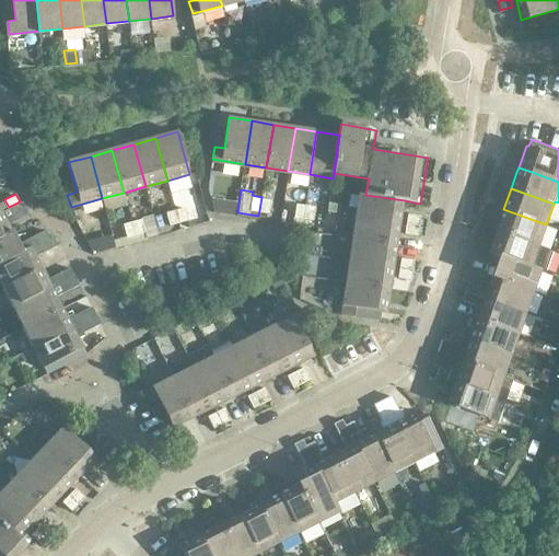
[(358,217),(402,223),(405,200),(365,195),(361,194),(358,217)]
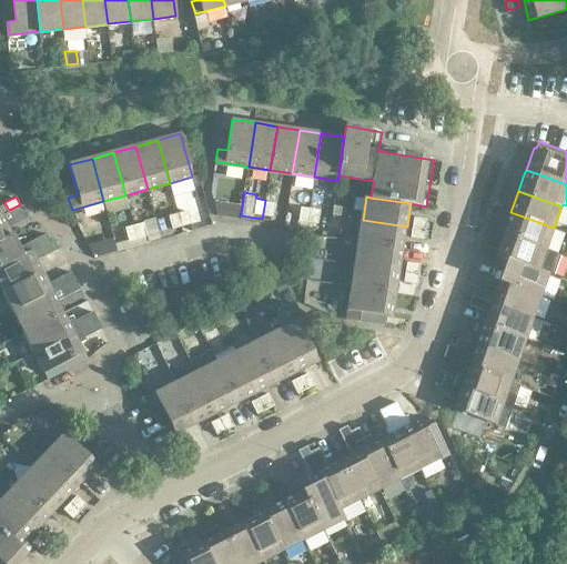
[(263,213),(273,214),(275,201),(265,200),(263,213)]
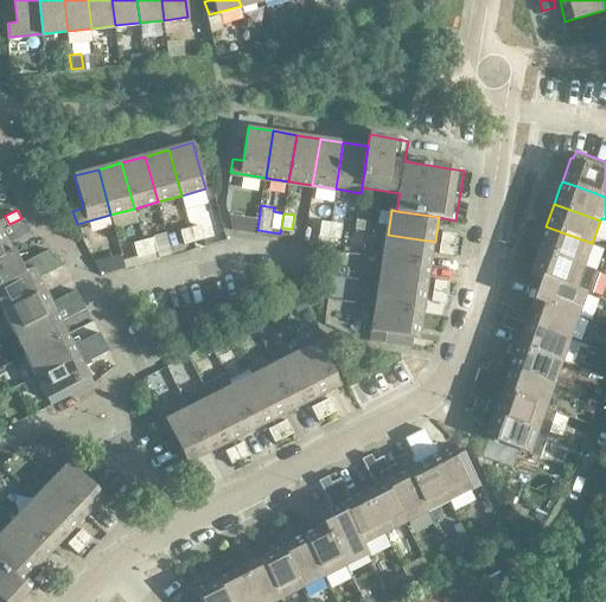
[(21,218),(10,224),(14,234),(26,228),(21,218)]
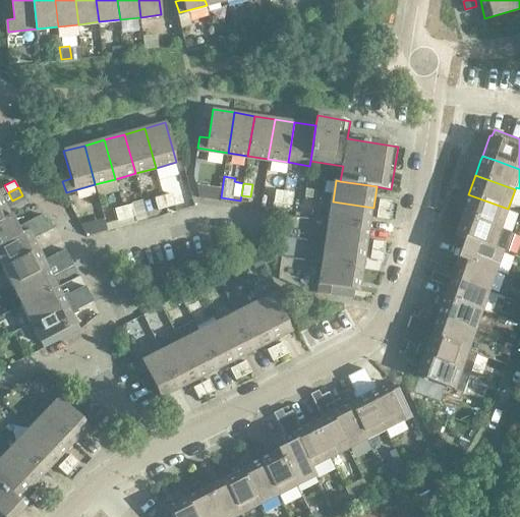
[(282,202),(284,189),(276,187),(274,200),(282,202)]
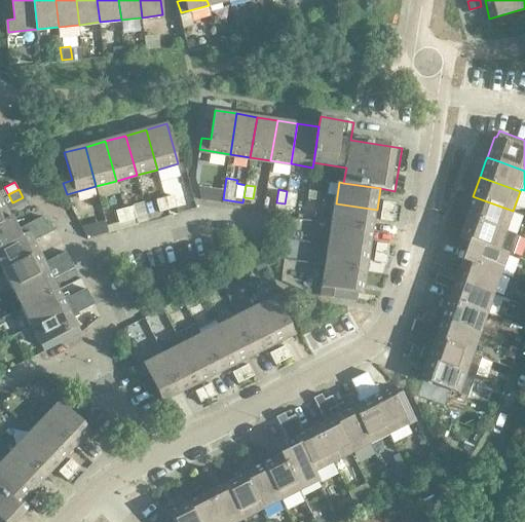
[(287,191),(285,203),(295,204),(296,192),(287,191)]
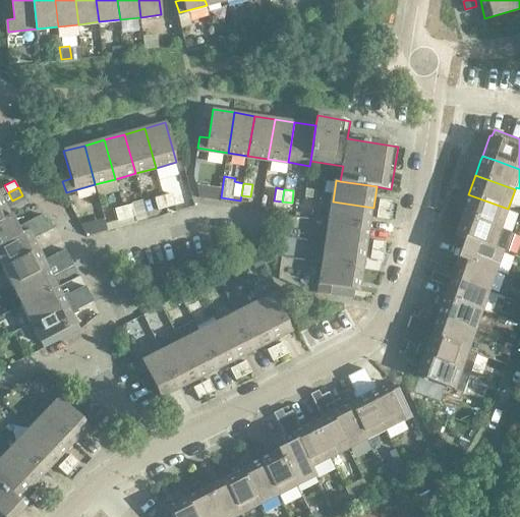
[(163,193),(167,206),(175,203),(172,191),(163,193)]
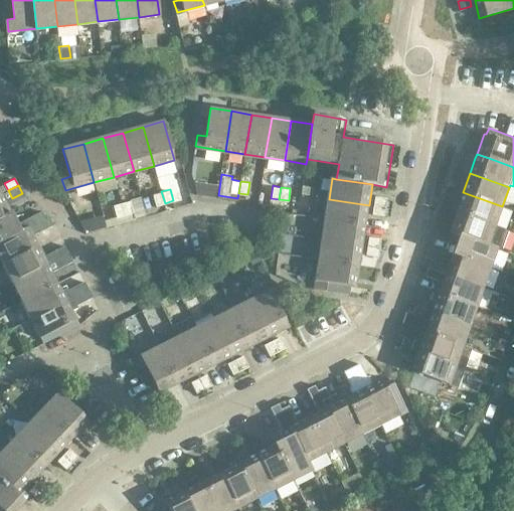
[(165,203),(161,191),(153,193),(156,205),(165,203)]
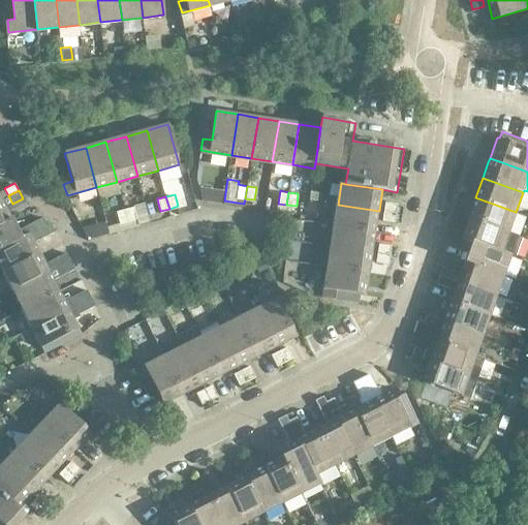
[(468,218),(508,232),(516,212),(475,197),(468,218)]
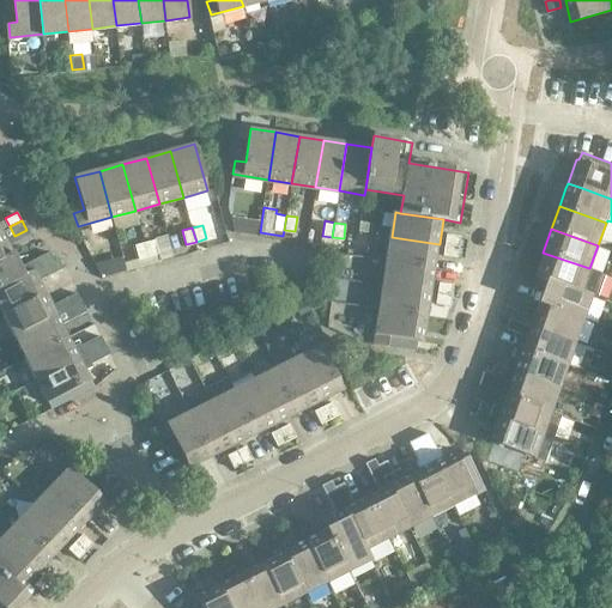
[(0,259),(14,253),(2,230),(0,231),(0,259)]
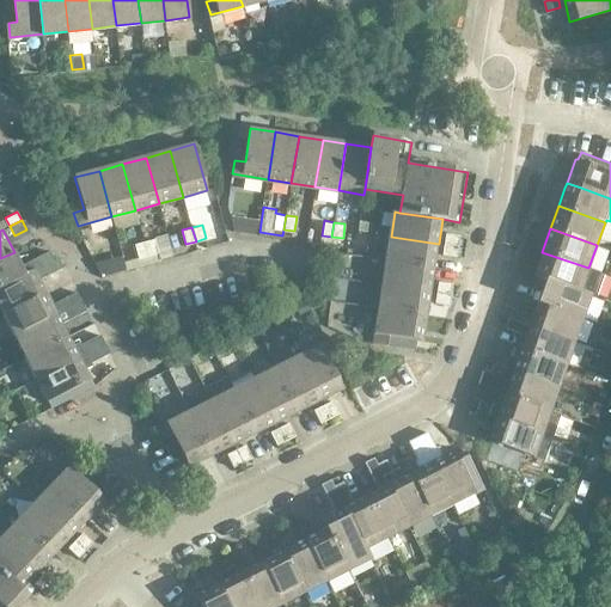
[(444,245),(458,247),(460,234),(446,232),(444,245)]
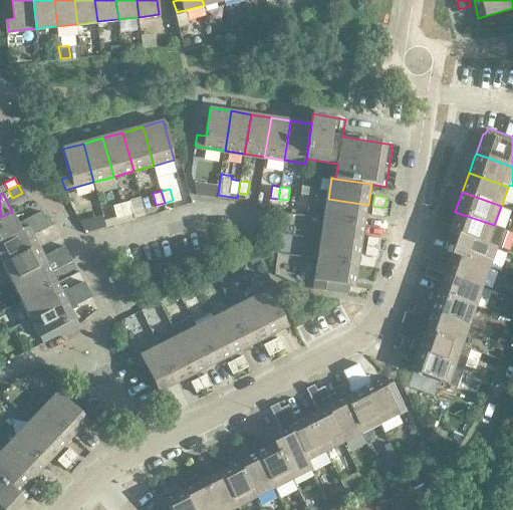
[(121,202),(124,214),(134,211),(130,199),(121,202)]
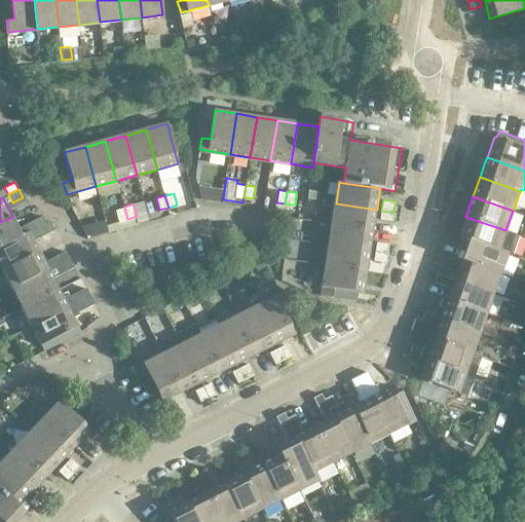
[(333,223),(374,230),(377,210),(336,203),(333,223)]
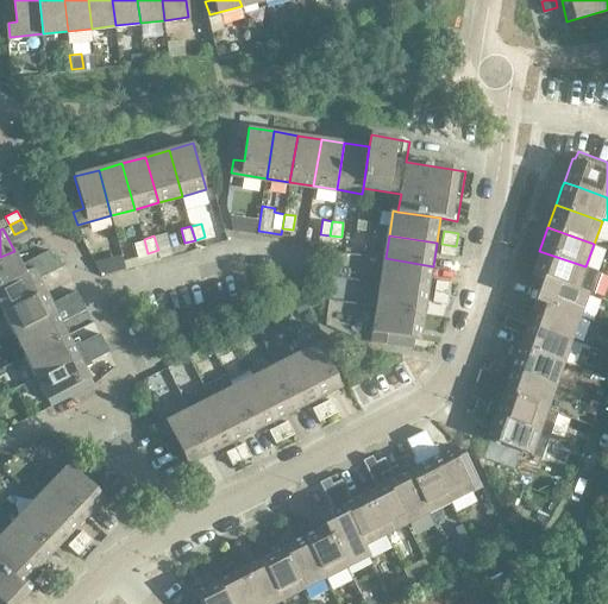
[(148,253),(144,239),(133,241),(138,256),(148,253)]
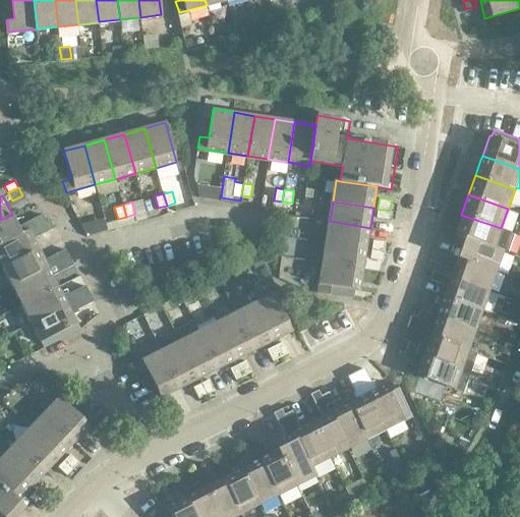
[(390,211),(378,209),(377,215),(389,217),(390,211)]
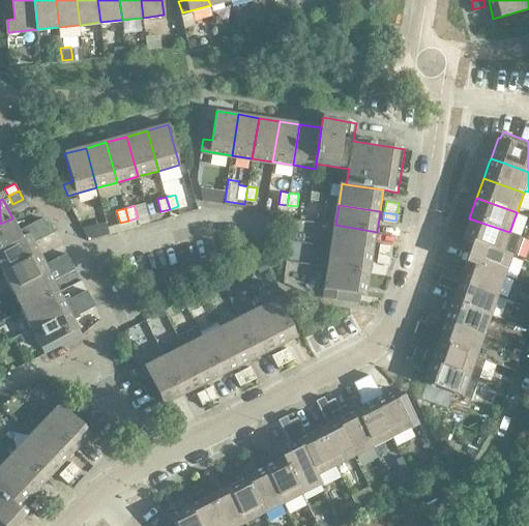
[(0,247),(22,237),(12,218),(0,224),(0,247)]
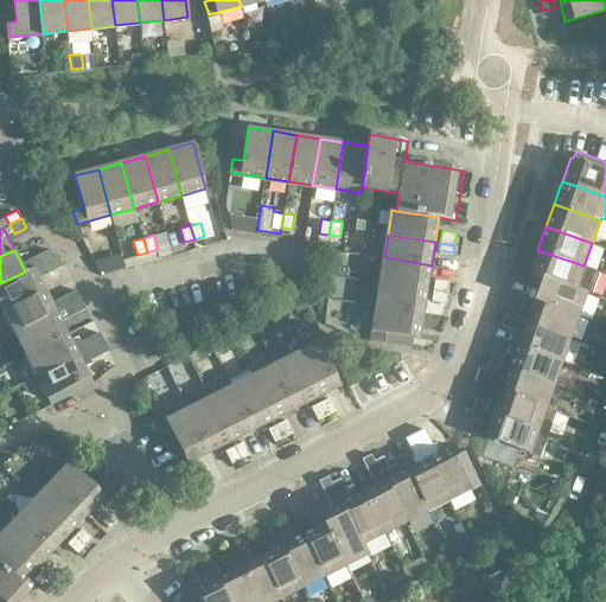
[(540,276),(575,289),(586,293),(591,294),(599,271),(584,266),(537,250),(530,273),(540,276)]
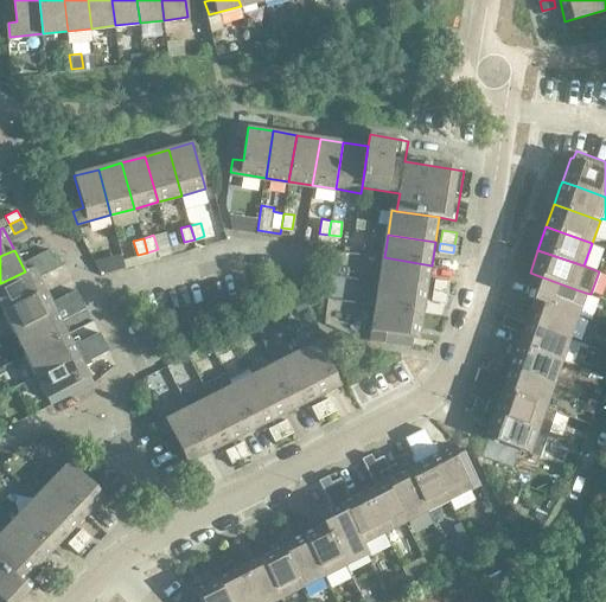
[(381,281),(427,289),(432,266),(384,257),(381,281)]
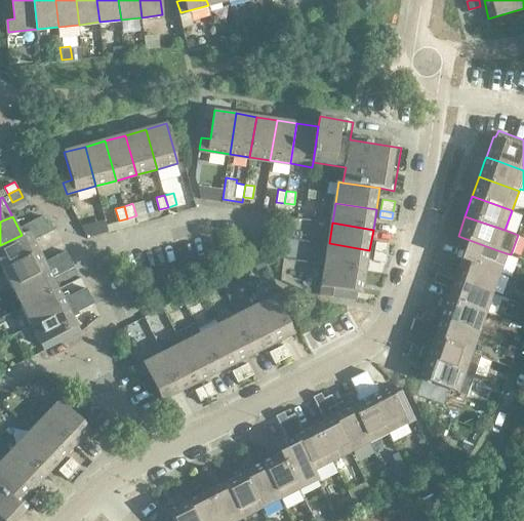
[(0,261),(4,268),(40,249),(31,231),(22,235),(0,245),(0,261)]
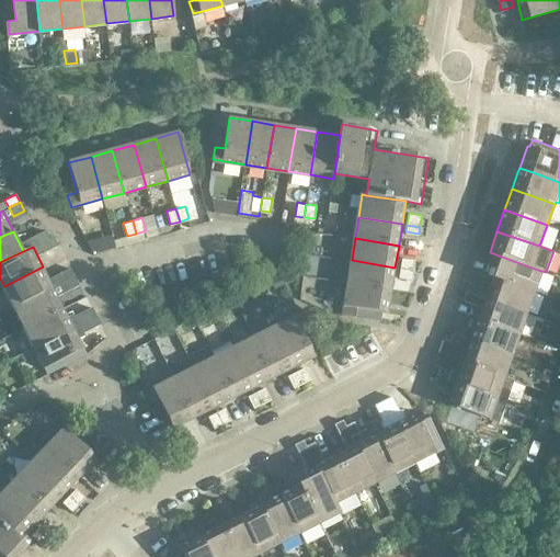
[(333,268),(336,252),(307,248),(304,263),(333,268)]
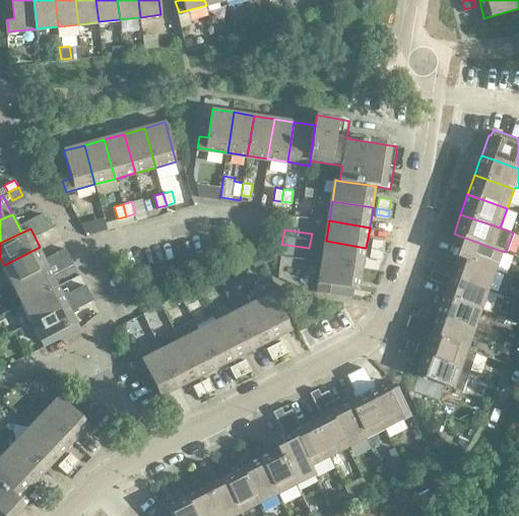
[(455,257),(495,271),(502,251),(493,248),(462,237),(455,257)]
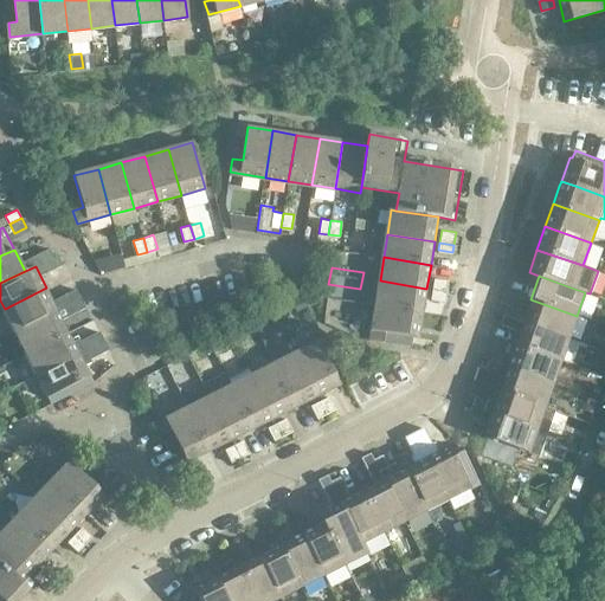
[(432,290),(446,292),(449,279),(433,277),(432,290)]
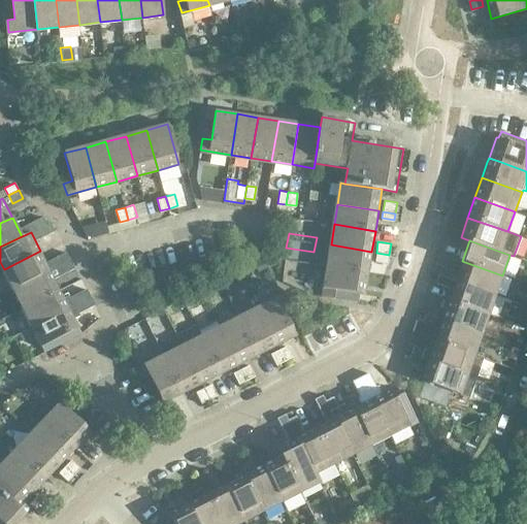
[(327,265),(368,272),(371,252),(331,244),(327,265)]
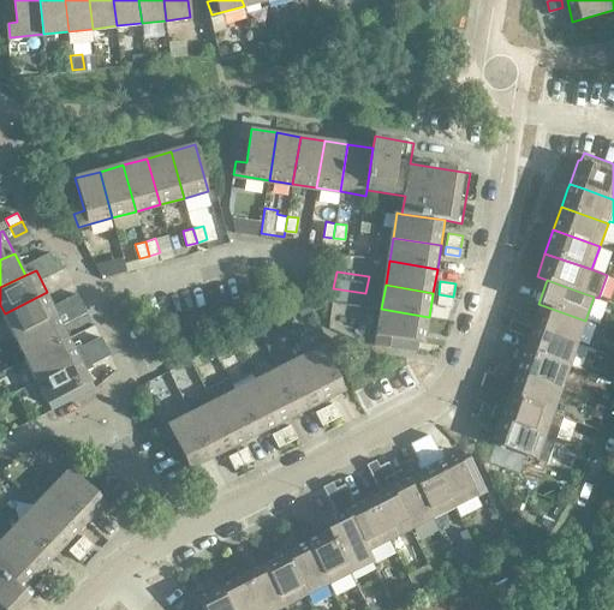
[(16,336),(58,314),(47,292),(5,314),(16,336)]
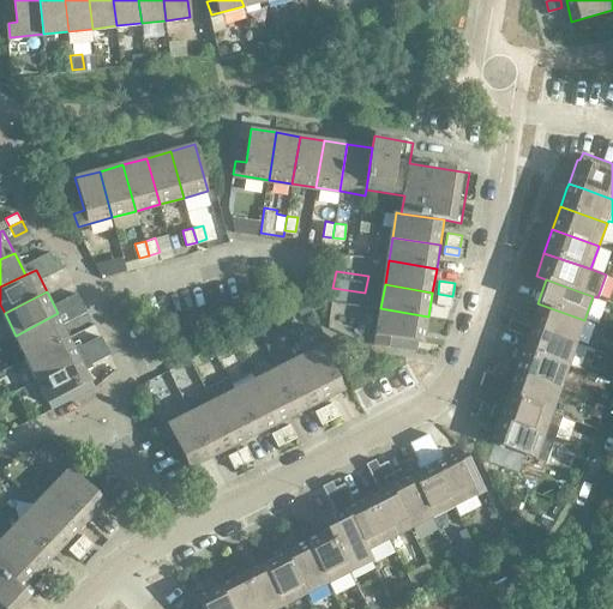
[(452,296),(438,294),(437,302),(451,305),(452,296)]
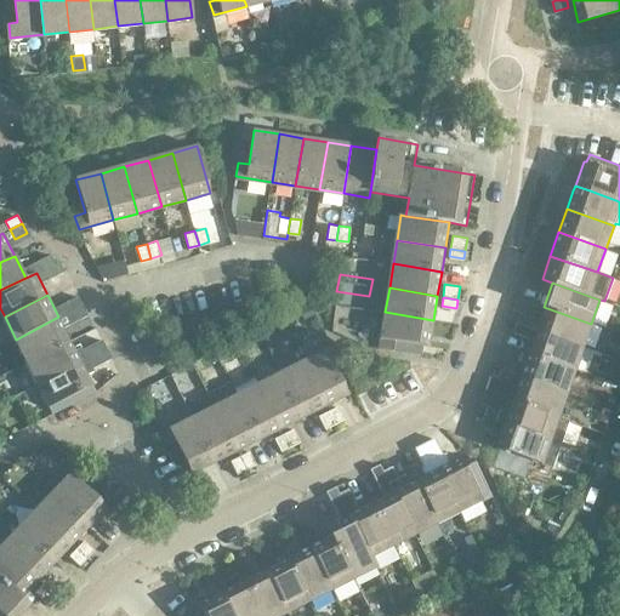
[(535,330),(582,347),(591,324),(544,307),(535,330)]
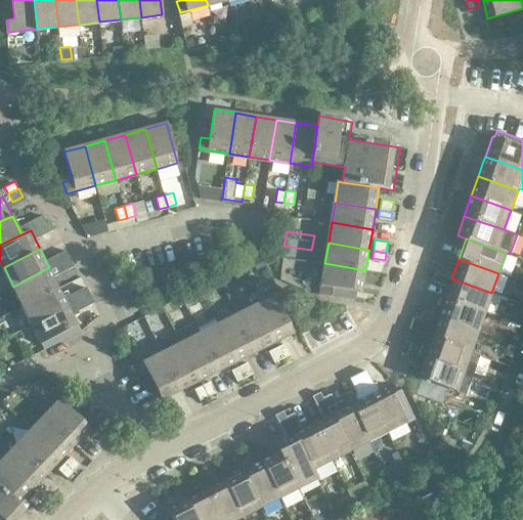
[(365,270),(324,263),(320,294),(333,296),(334,287),(362,292),(365,270)]
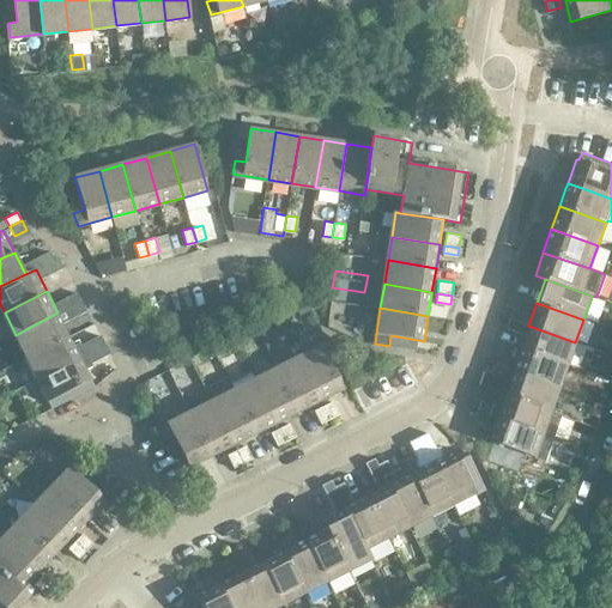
[(26,357),(70,334),(58,312),(16,335),(26,357)]
